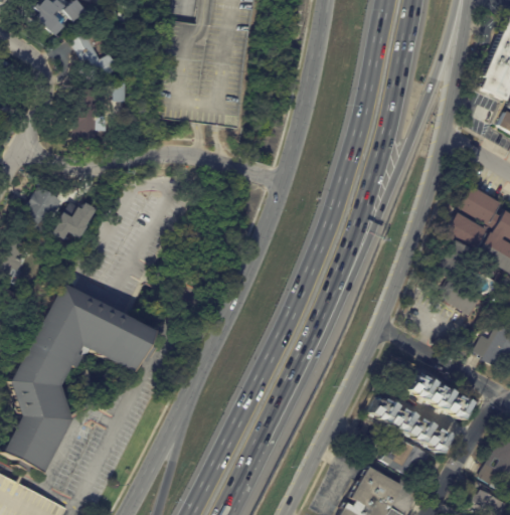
[(98,0),(96,3),(92,0),(86,0),(78,10),(74,7),(64,20),(67,22),(56,36),(51,32),(49,35),(34,23),(51,0),(56,0),(59,2),(60,0),(98,0)]
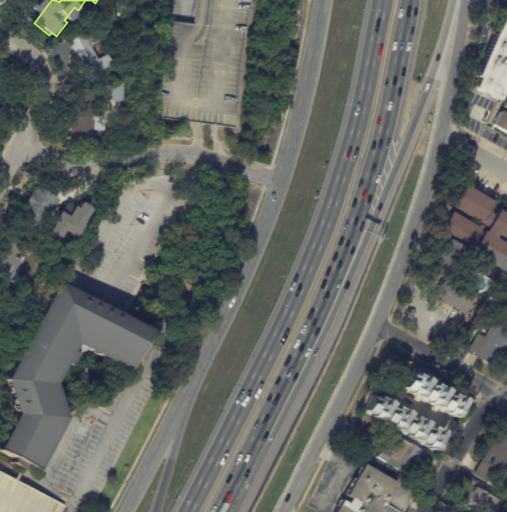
[(107,0),(117,8),(123,0),(107,0)]
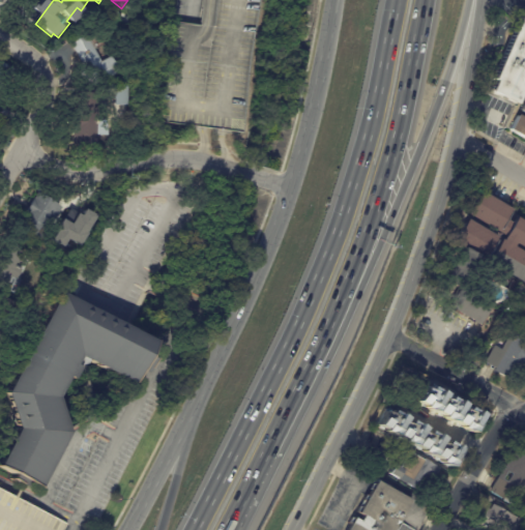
[(263,0),(245,134),(223,130),(205,128),(169,123),(183,24),(197,26),(207,27),(210,0),(263,0)]
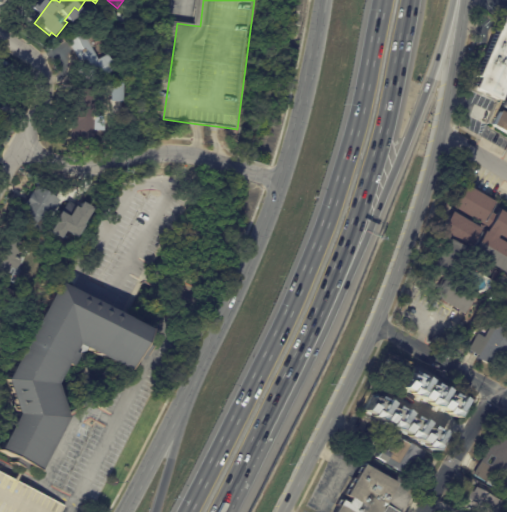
[(506,95),(504,100),(478,88),(483,77),(480,75),(506,19),(506,95)]
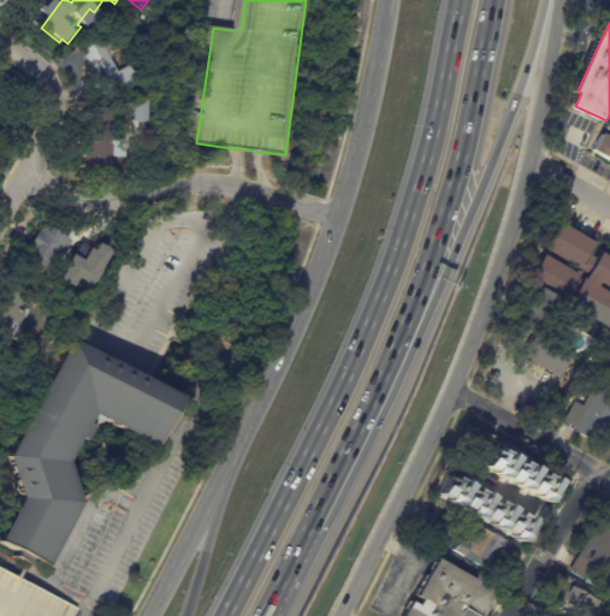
[(106,46),(122,73),(132,67),(142,84),(114,100),(110,92),(102,95),(95,83),(102,78),(87,52),(104,42),(106,46)]
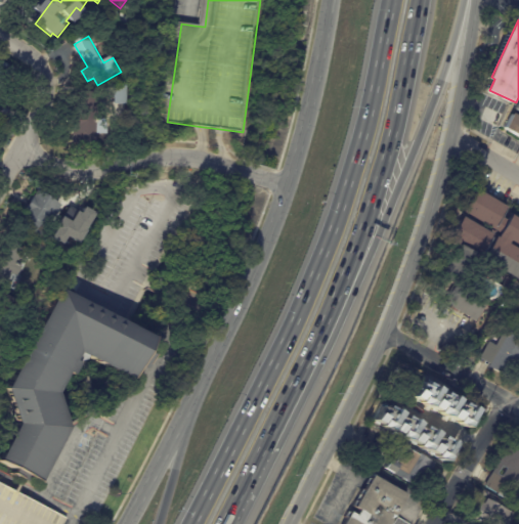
[(1,104),(0,106),(0,59),(17,69),(1,104)]
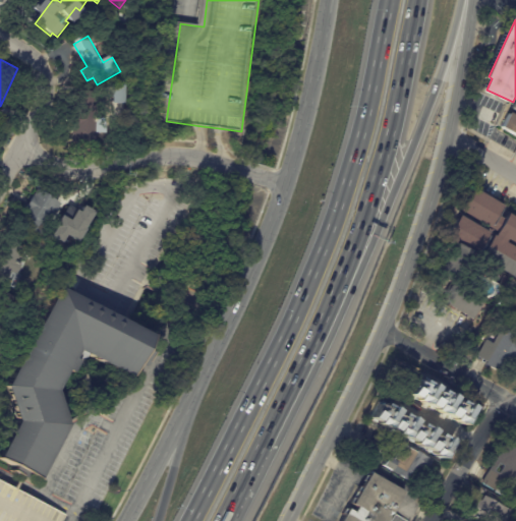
[(127,105),(118,105),(117,87),(129,87),(130,105),(127,105)]
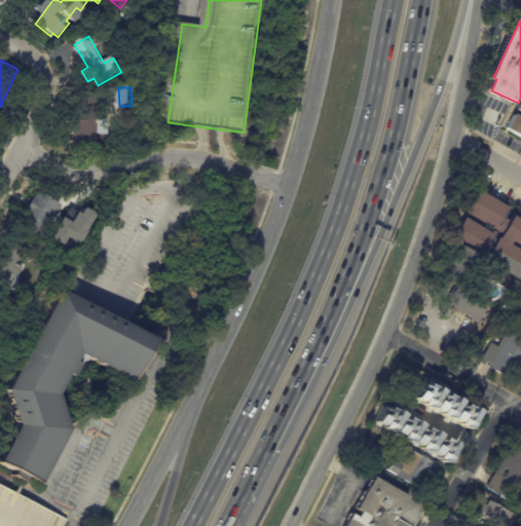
[(110,121),(111,121),(111,136),(101,136),(100,147),(77,145),(78,120),(80,120),(81,91),(102,94),(101,120),(110,121)]
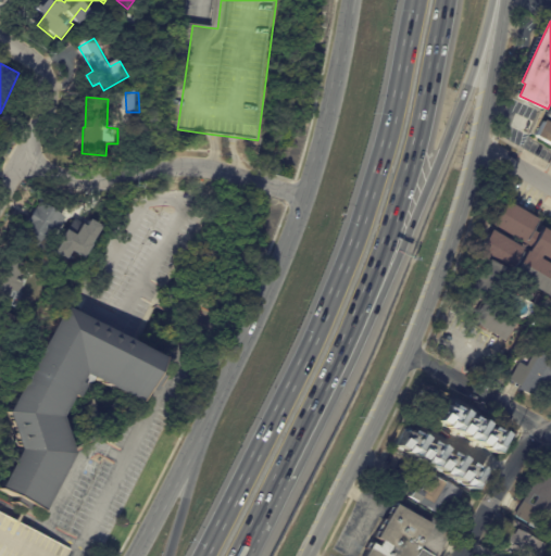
[(550,141),(541,136),(550,121),(550,141)]
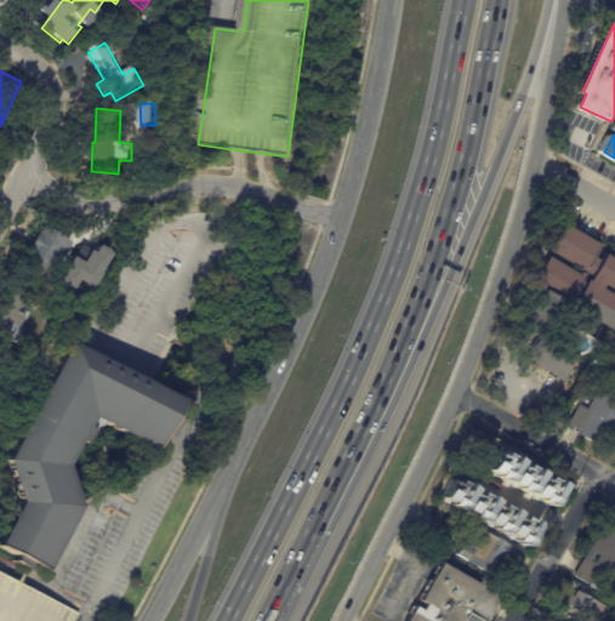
[(578,229),(602,244),(596,255),(603,260),(607,252),(614,256),(614,289),(605,284),(604,288),(614,294),(614,329),(574,306),(580,295),(575,292),(579,286),(584,289),(590,279),(591,280),(594,274),(550,250),(565,222),(578,229)]
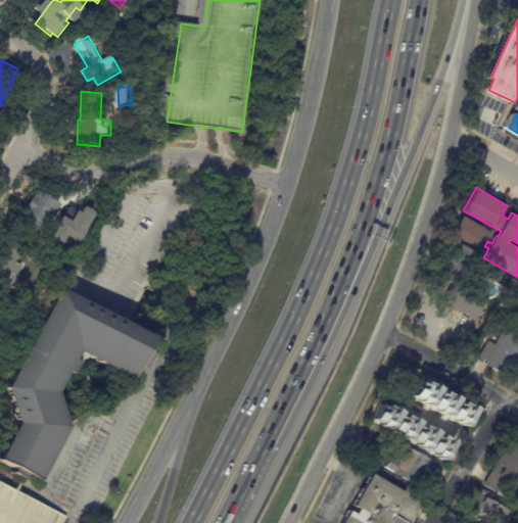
[(58,201),(62,203),(43,235),(19,222),(40,189),(58,201)]
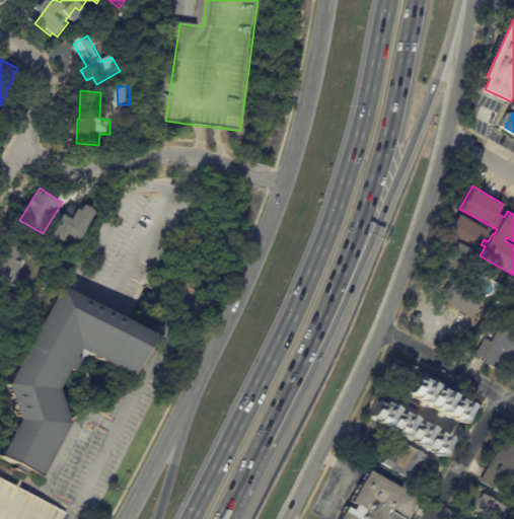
[(73,243),(92,210),(80,203),(70,220),(61,214),(49,235),(62,242),(65,238),(73,243)]
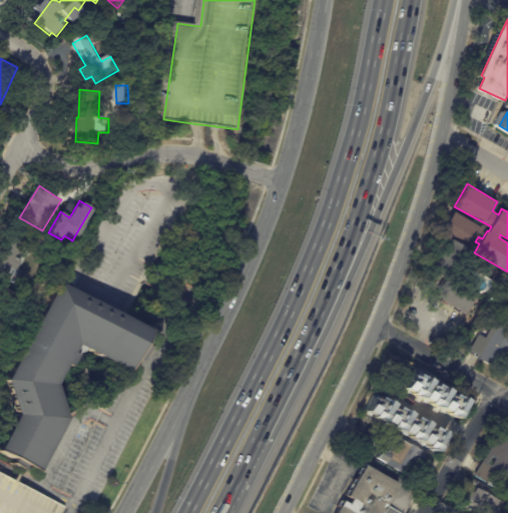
[(458,280),(478,291),(466,313),(434,295),(445,277),(431,270),(449,238),(440,233),(453,210),(483,227),(478,236),(475,241),(471,249),(474,251),(458,280)]
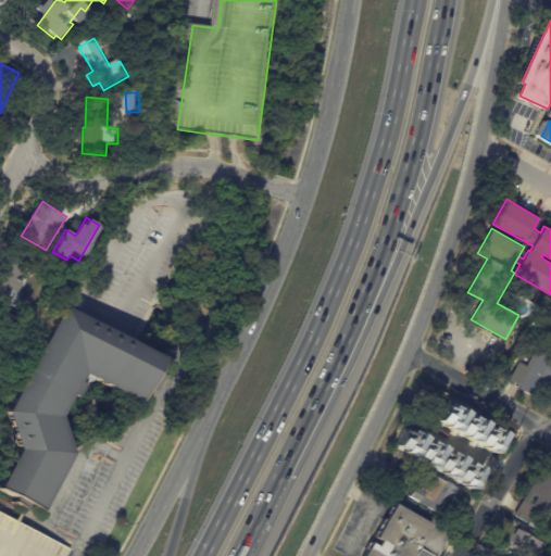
[(29,264),(21,278),(27,282),(21,292),(15,289),(9,300),(0,294),(0,277),(14,254),(29,264)]
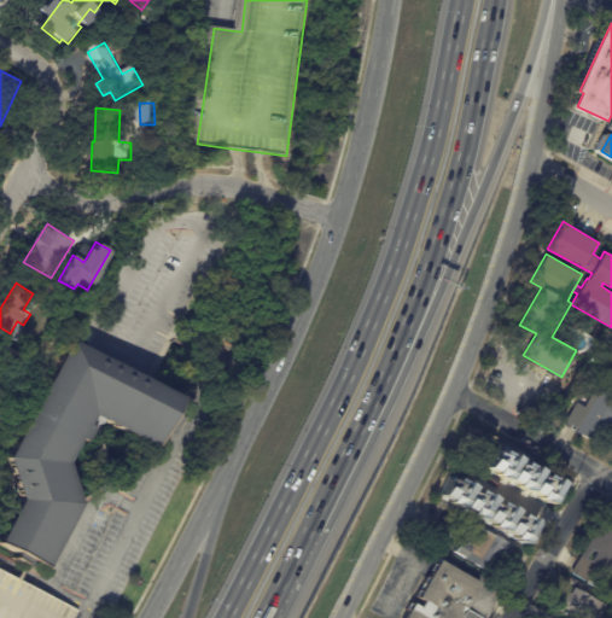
[(76,338),(187,396),(178,413),(184,415),(175,432),(169,430),(162,445),(110,418),(108,423),(98,426),(100,426),(93,441),(87,437),(75,461),(88,503),(56,567),(40,560),(36,566),(21,558),(23,552),(6,542),(28,499),(15,456),(76,338)]
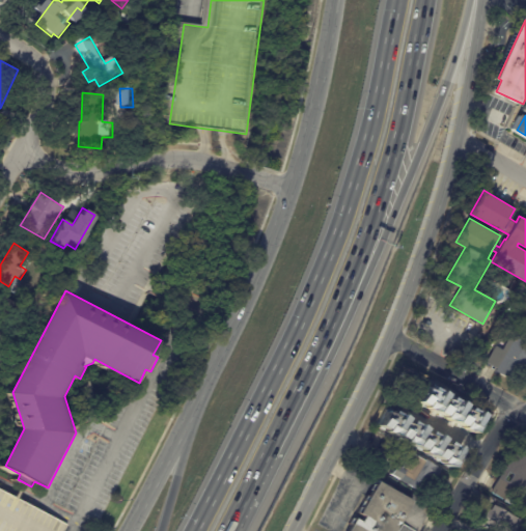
[(517,317),(514,323),(508,318),(511,314),(517,317)]
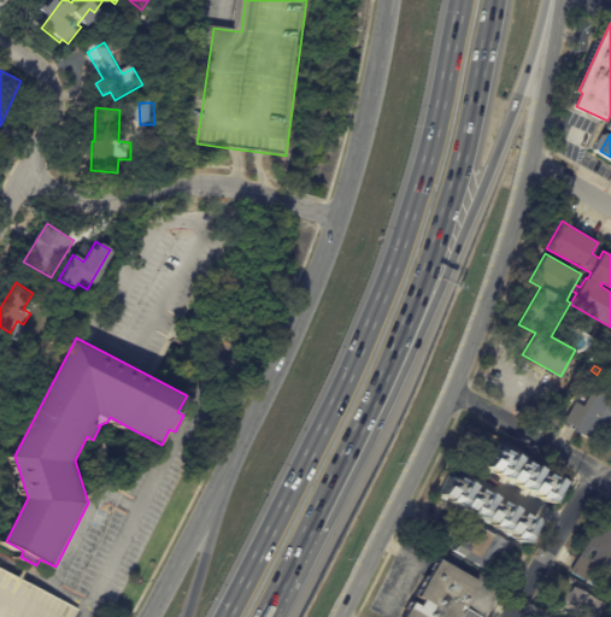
[(610,427),(604,439),(593,433),(591,436),(581,432),(583,428),(571,421),(581,403),(589,407),(597,394),(601,397),(605,389),(610,392),(610,427)]
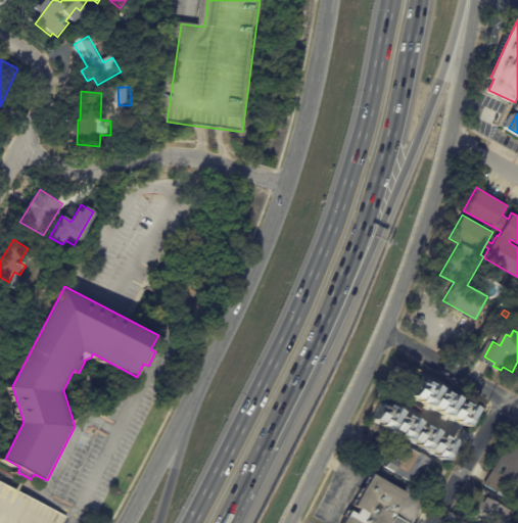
[(480,409),(471,428),(463,425),(460,423),(461,422),(452,417),(444,415),(441,413),(441,412),(433,407),(426,405),(422,402),(423,401),(415,397),(422,383),(427,386),(429,382),(436,386),(480,409)]
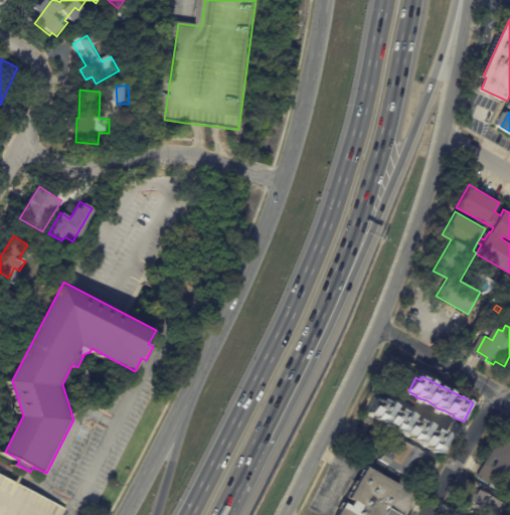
[(379,397),(452,437),(442,454),(435,452),(435,451),(432,449),(423,444),(416,442),(413,440),(413,438),(406,434),(398,431),(395,430),(395,427),(387,423),(380,421),(380,420),(376,418),(377,417),(369,413),(378,396),(379,397)]
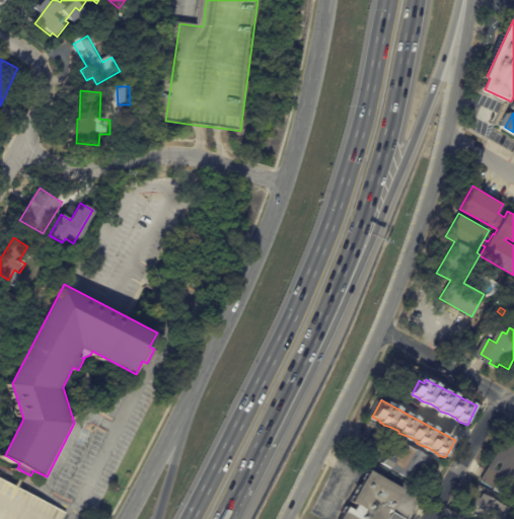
[(513,480),(507,477),(500,489),(487,480),(510,441),(513,443),(513,480)]
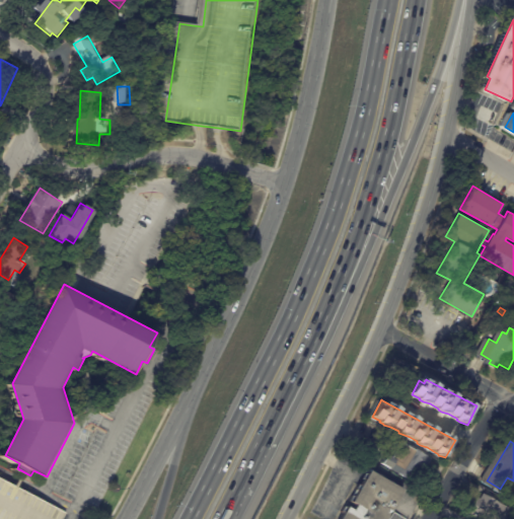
[(436,458),(421,485),(395,469),(395,468),(387,463),(392,455),(396,457),(406,442),(417,449),(418,448),(436,458)]
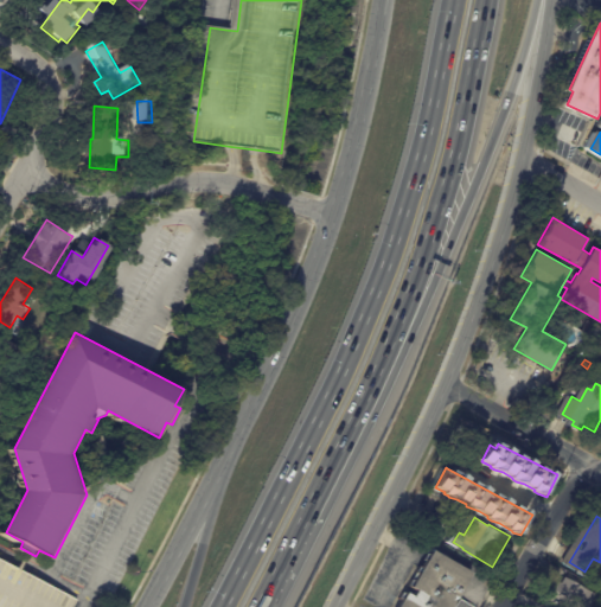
[(464,598),(464,599),(459,596),(455,602),(459,604),(456,606),(403,606),(411,594),(419,598),(422,590),(417,588),(438,551),(477,574),(464,598)]
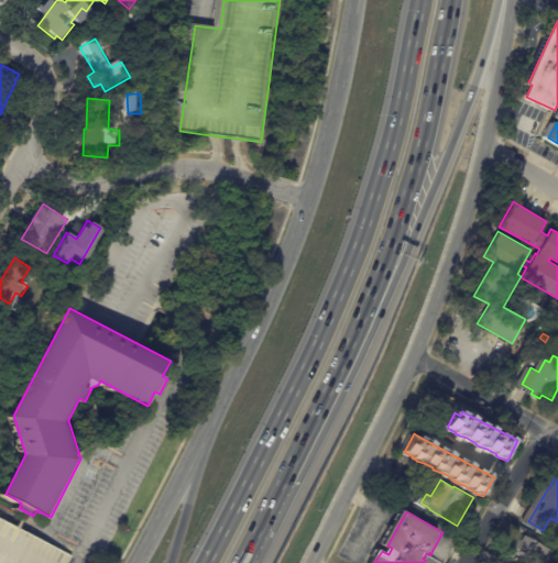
[(0,562),(0,517),(21,528),(76,556),(72,562),(0,562)]
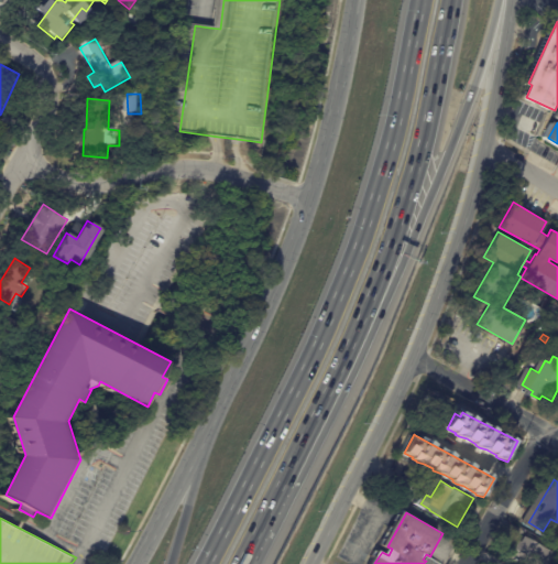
[(557,563),(527,563),(516,557),(525,541),(528,543),(532,537),(557,551),(557,561),(557,563)]
